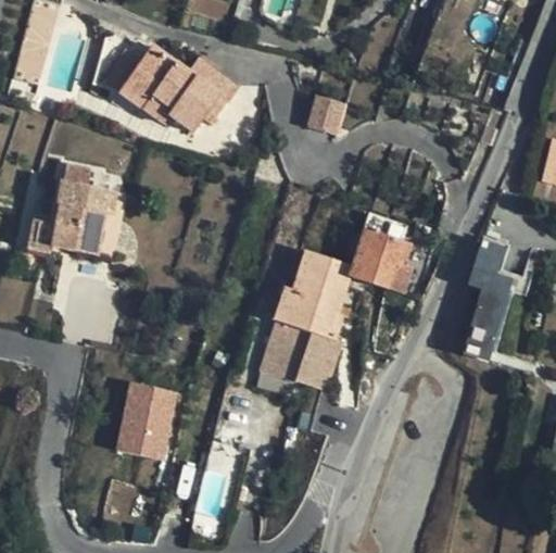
[(156,99),(179,61),(151,41),(140,58),(116,89),(141,107),(150,95),(156,99)]
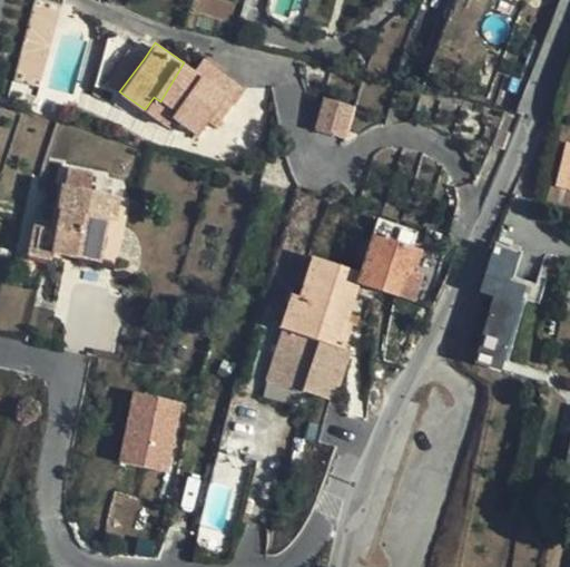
[(105,80),(119,91),(144,59),(128,47),(105,80)]
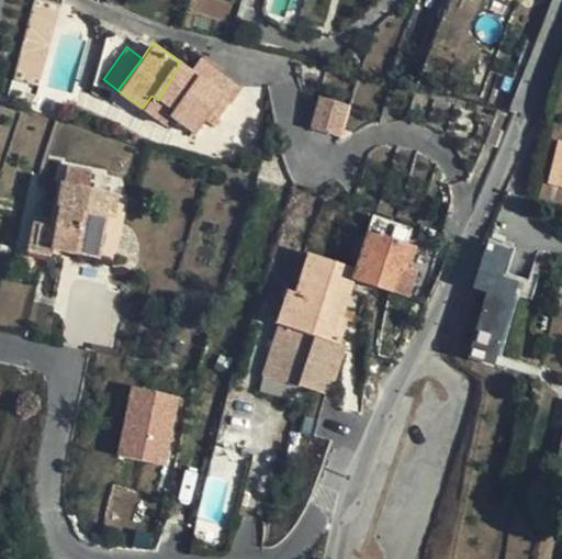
[(202,51),(199,56),(215,69),(220,64),(202,51)]
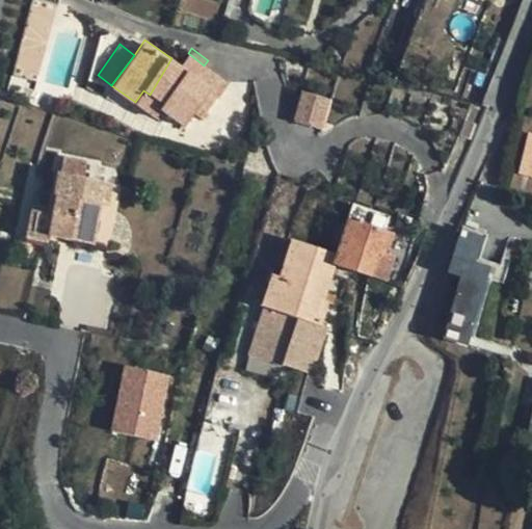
[(171,58),(150,95),(162,103),(160,106),(183,124),(192,110),(198,102),(207,108),(225,81),(204,65),(188,53),(180,65),(171,58)]
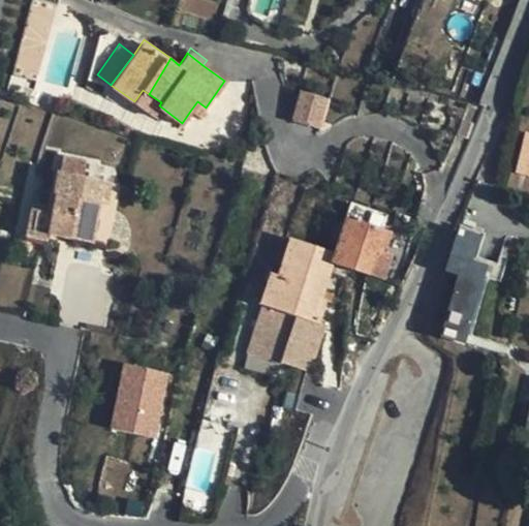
[(328,97),(300,87),(290,117),(318,126),(328,97)]
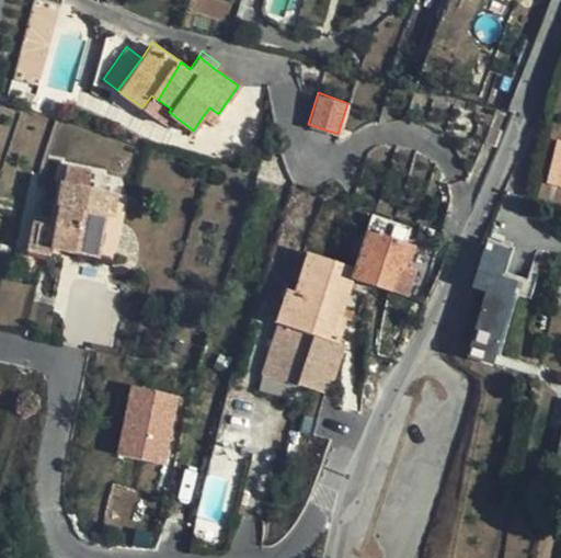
[(153,115),(158,100),(151,95),(142,107),(153,115)]
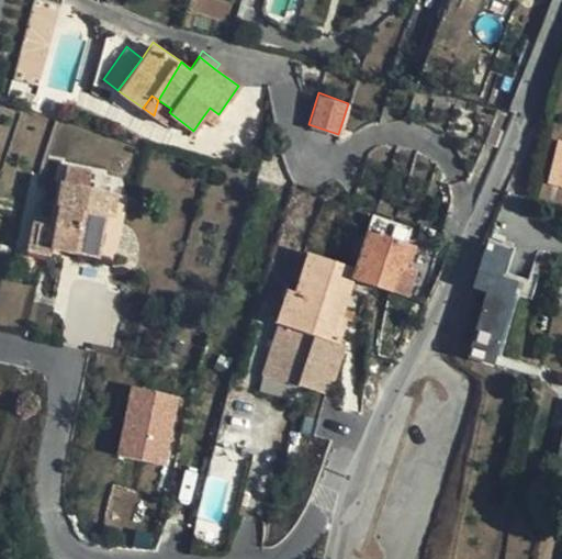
[(158,100),(154,115),(161,122),(169,112),(171,109),(158,100)]
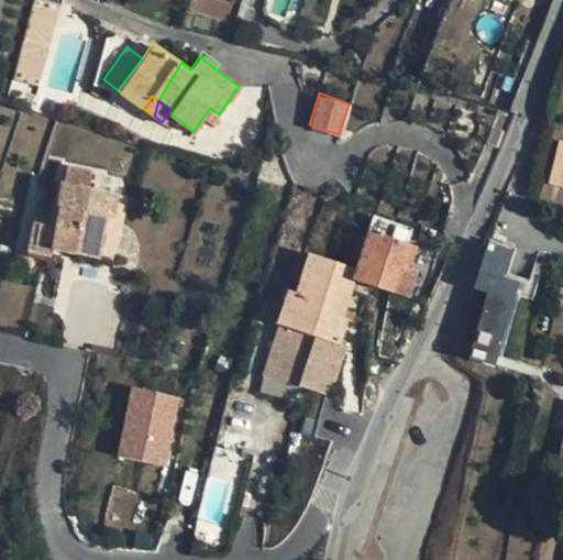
[(212,123),(219,114),(210,108),(203,117),(212,123)]
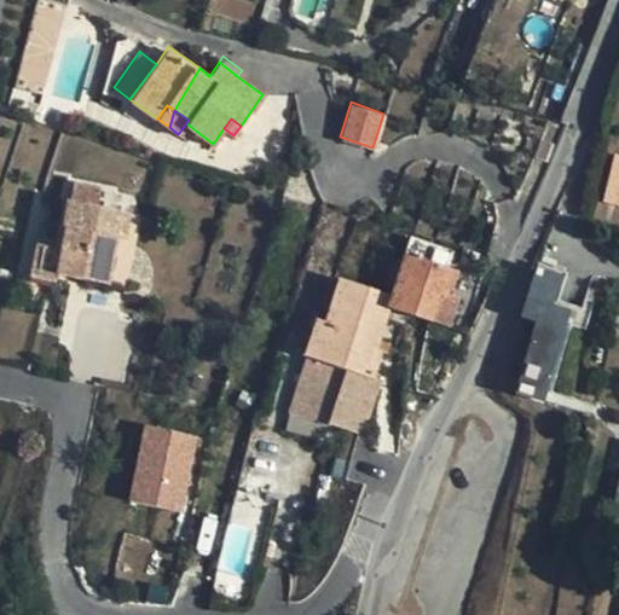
[(618,151),(615,151),(605,198),(618,202),(618,151)]
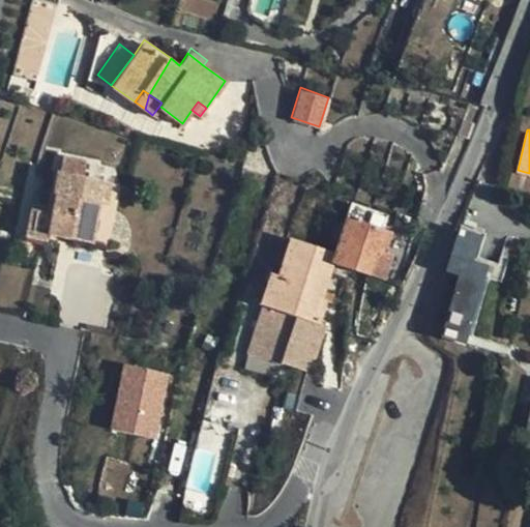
[(36,189),(28,231),(42,234),(107,245),(119,183),(83,176),(85,159),(62,155),(59,172),(57,172),(53,192),(36,189)]
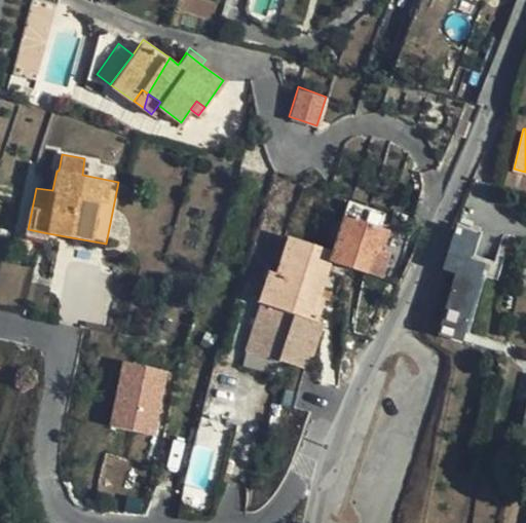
[(262,295),(317,313),(323,297),(320,296),(323,287),(331,261),(367,271),(374,251),(379,252),(381,250),(387,229),(380,227),(385,211),(348,200),(334,250),(288,235),(276,272),(268,270),(262,295)]
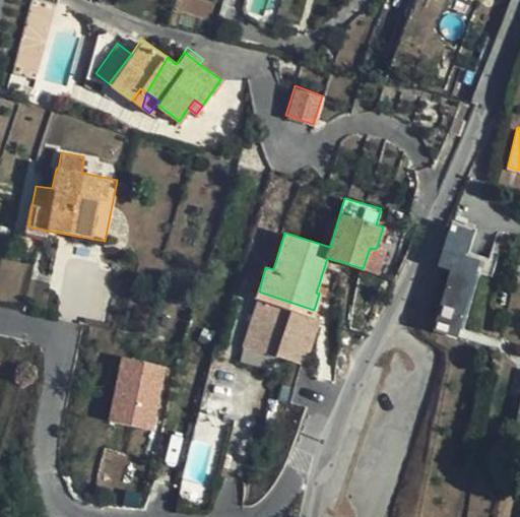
[(449,222),(437,262),(451,265),(434,328),(456,334),(477,258),(464,255),(471,230),(451,223),(449,222)]
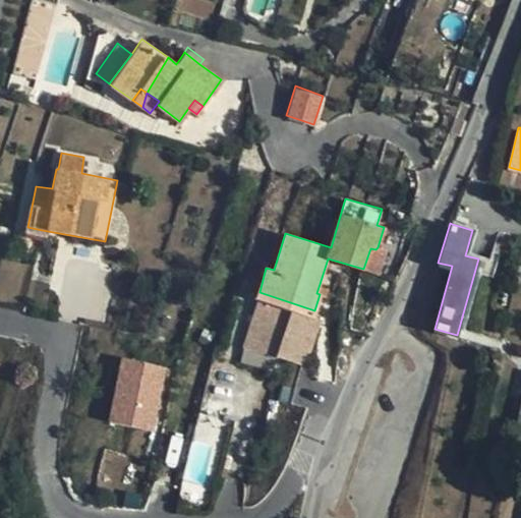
[(39,245),(42,230),(27,227),(23,242),(39,245)]
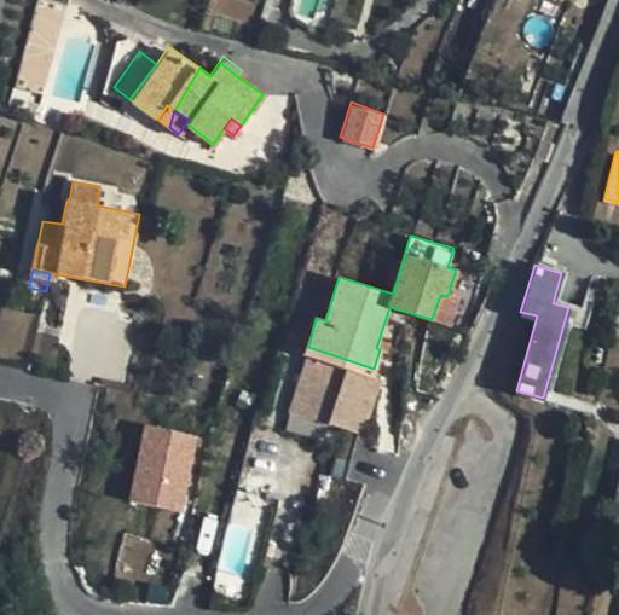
[(458,297),(449,294),(446,296),(440,295),(432,319),(450,325),(458,297)]
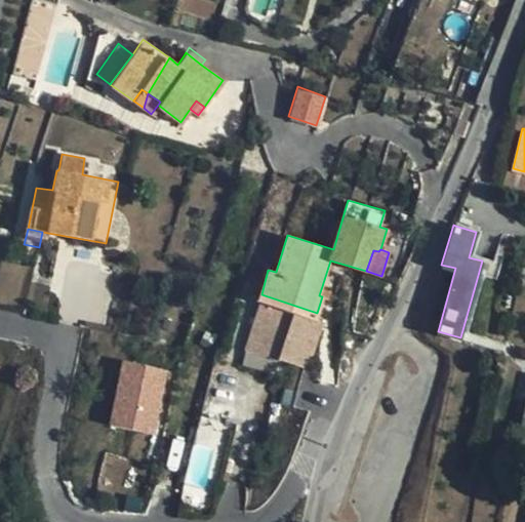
[(329,288),(322,286),(319,295),(322,296),(327,297),(329,288)]
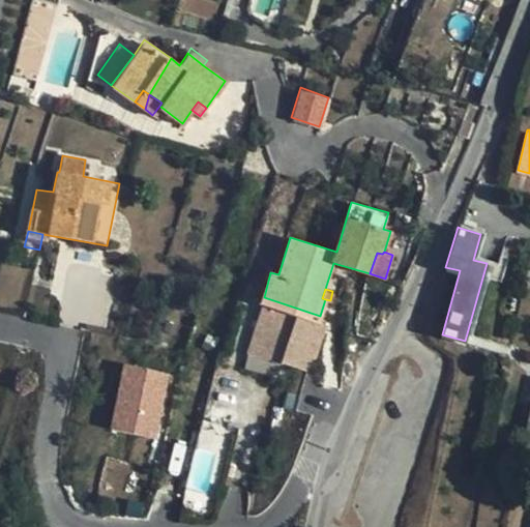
[(320,316),(264,297),(262,305),(297,316),(318,322),(320,316)]
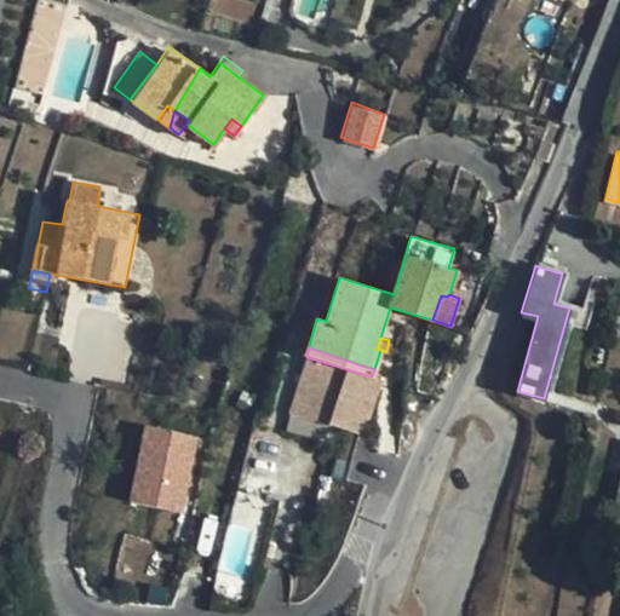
[(348,369),(306,357),(291,414),(322,422),(331,426),(348,369)]
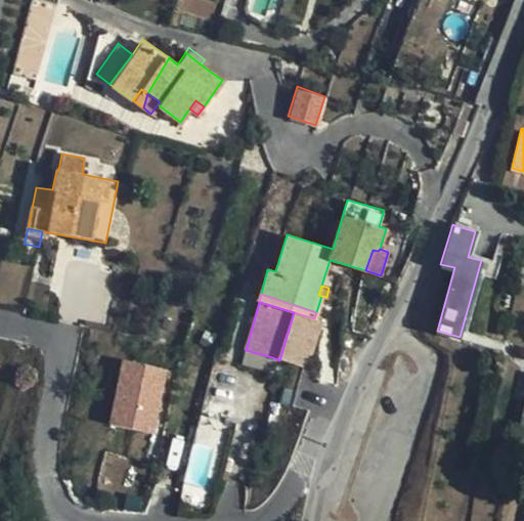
[(294,312),(279,360),(309,368),(322,322),(314,318),(294,312)]
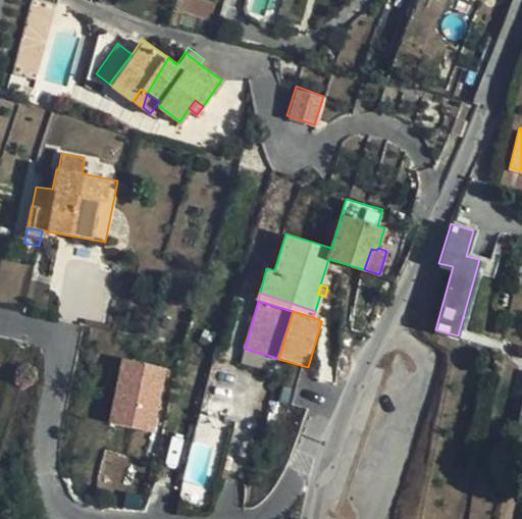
[(271,356),(245,349),(241,363),(265,372),(271,356)]
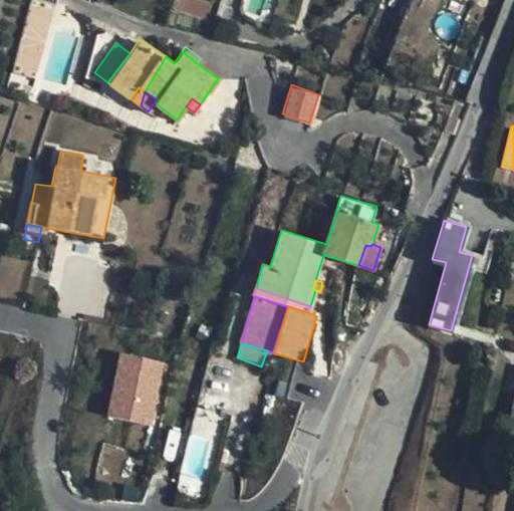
[(166,360),(124,350),(108,413),(150,423),(166,360)]
